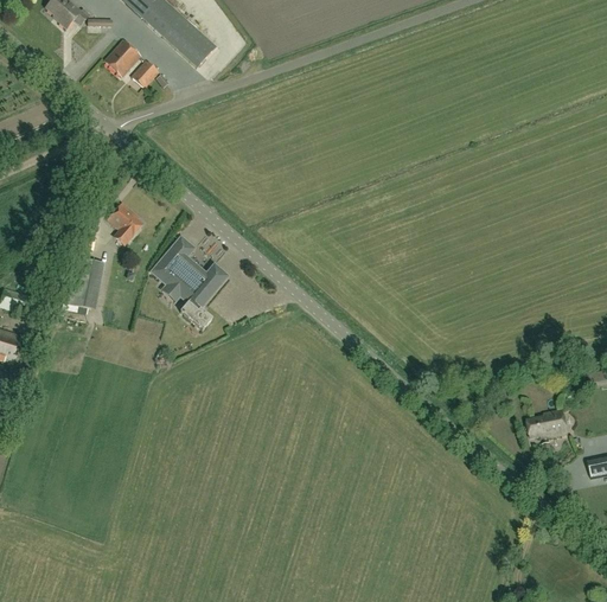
[(81,11),(69,0),(51,0),(46,6),(58,17),(57,19),(65,26),(75,18),(81,23),(89,13),(83,7),(81,11)]
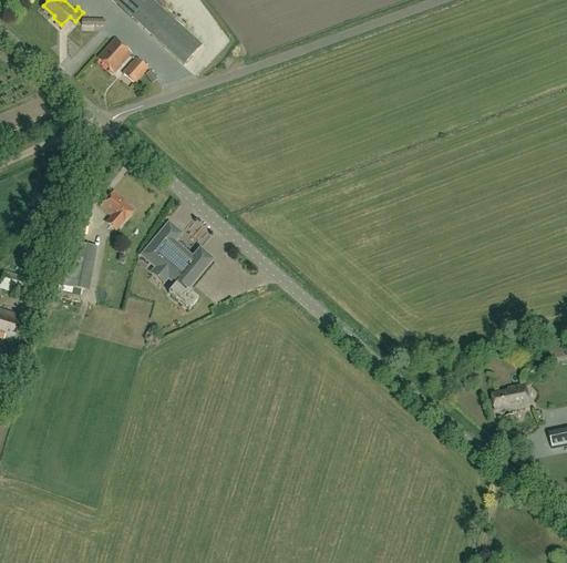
[(115,0),(183,61),(200,41),(154,0),(115,0)]
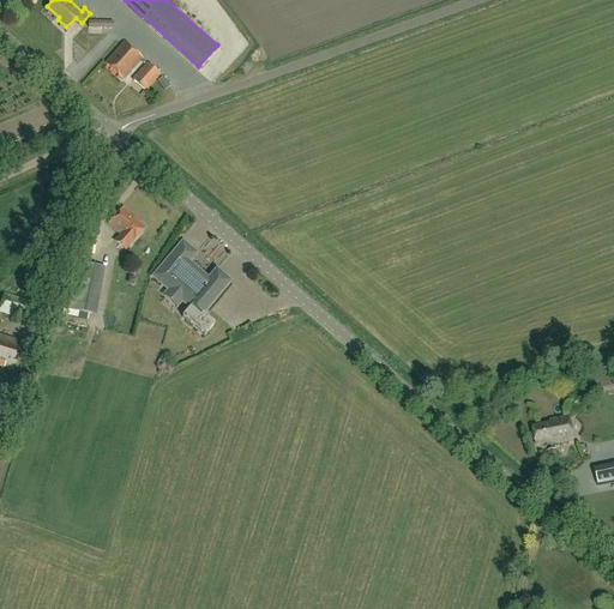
[(104,60),(122,76),(142,54),(124,38),(104,60)]
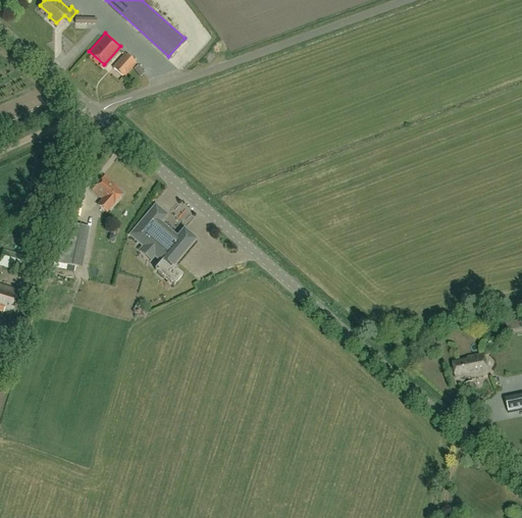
[(125,50),(113,64),(124,73),(137,60),(125,50)]
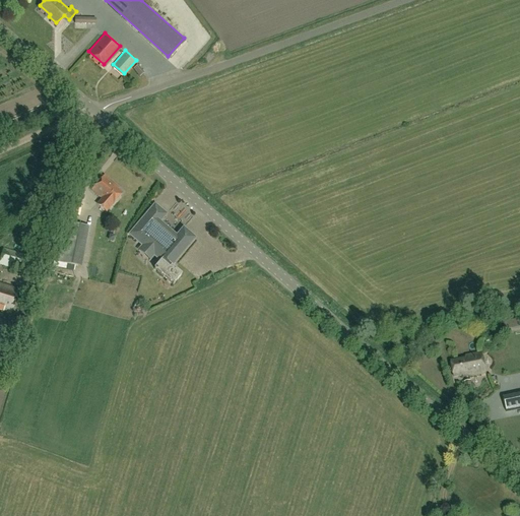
[(106,173),(92,187),(103,195),(101,198),(109,205),(122,191),(117,187),(119,185),(106,173)]
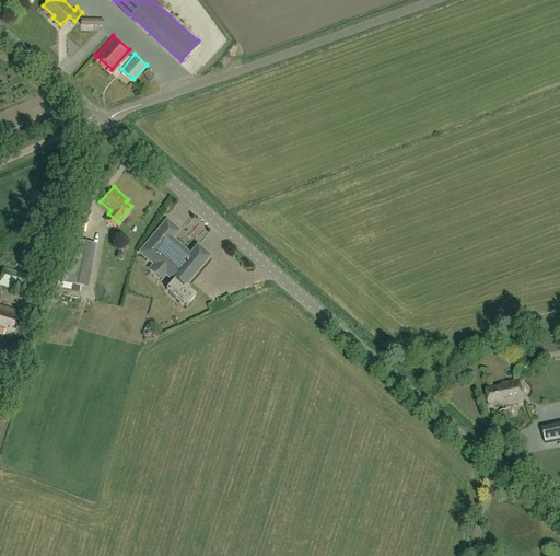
[(88,221),(90,207),(80,205),(78,219),(88,221)]
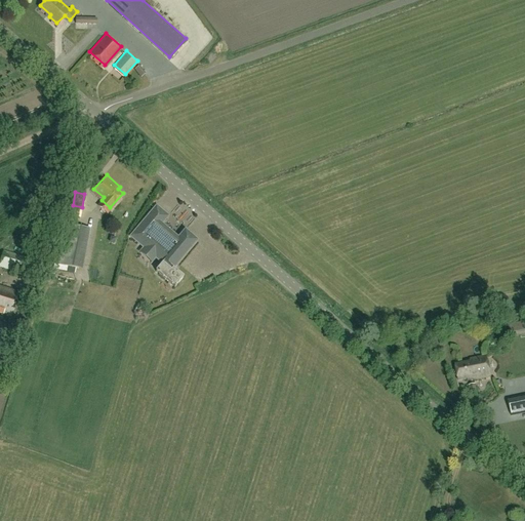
[(157,204),(131,234),(162,261),(171,269),(172,267),(197,238),(185,228),(178,236),(162,223),(168,214),(157,204)]
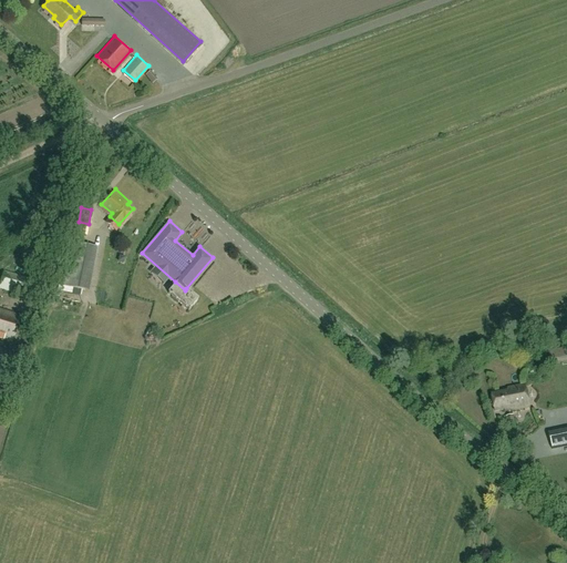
[(84,287),(94,245),(72,239),(63,283),(84,287)]
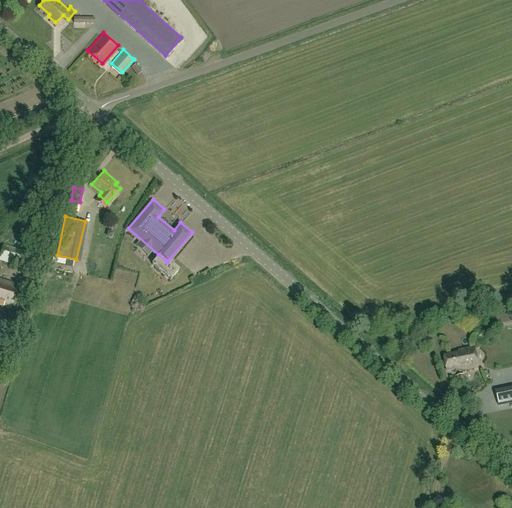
[(24,230),(33,234),(38,220),(29,217),(24,230)]
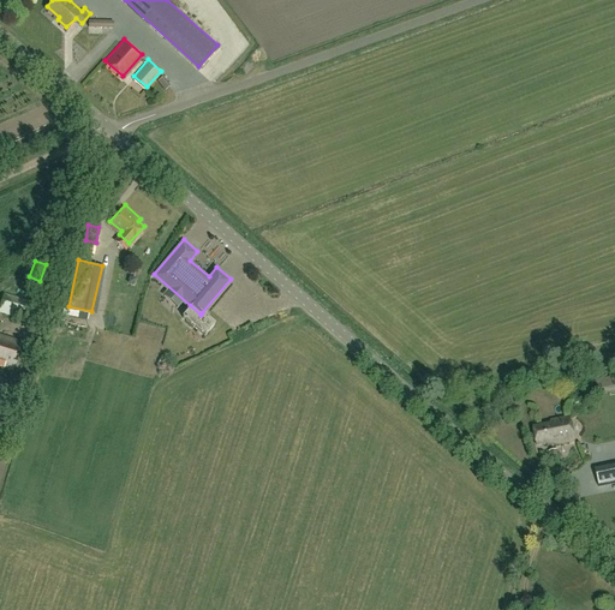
[(35,299),(4,289),(0,303),(0,309),(29,317),(35,299)]
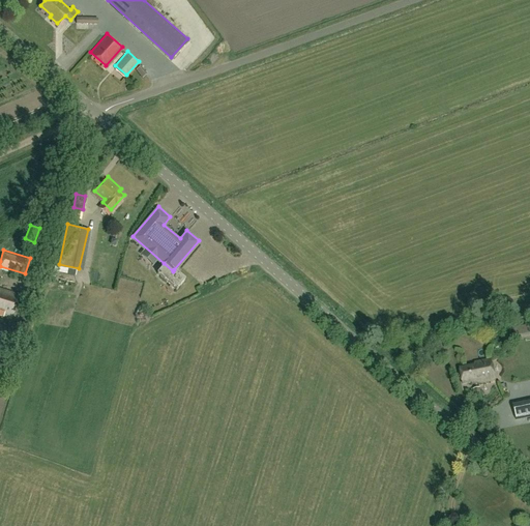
[(173,271),(164,263),(157,270),(176,287),(185,276),(178,270),(177,272),(174,269),(173,271)]
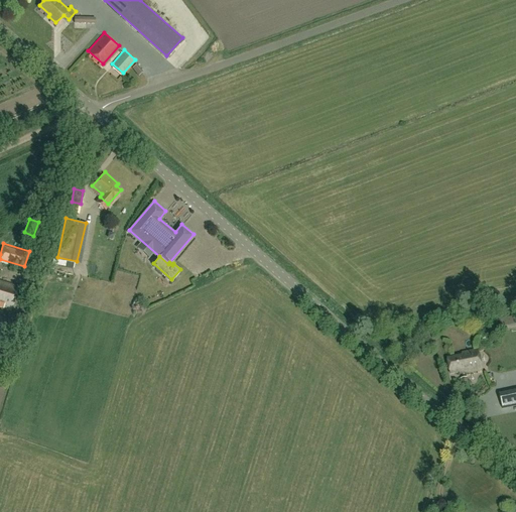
[(89,272),(88,261),(76,262),(76,272),(89,272)]
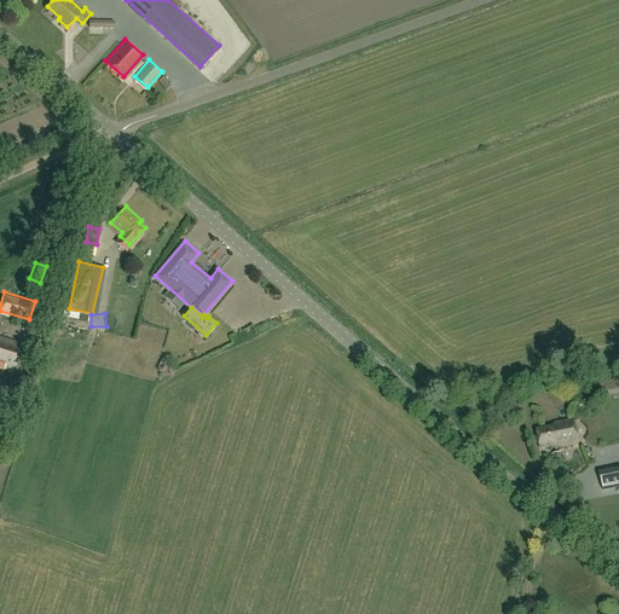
[(0,364),(13,369),(22,341),(0,334),(0,364)]
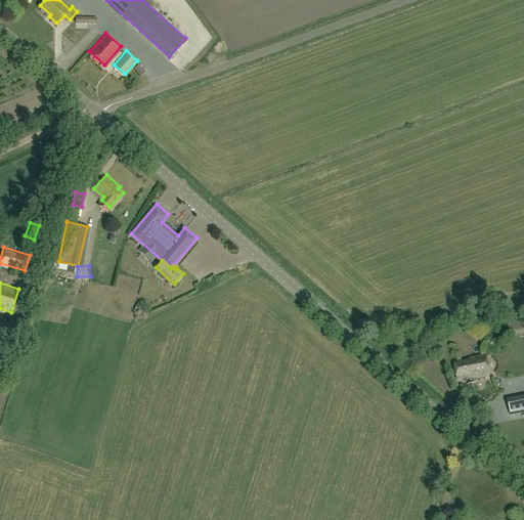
[(0,338),(8,341),(13,322),(0,318),(0,338)]
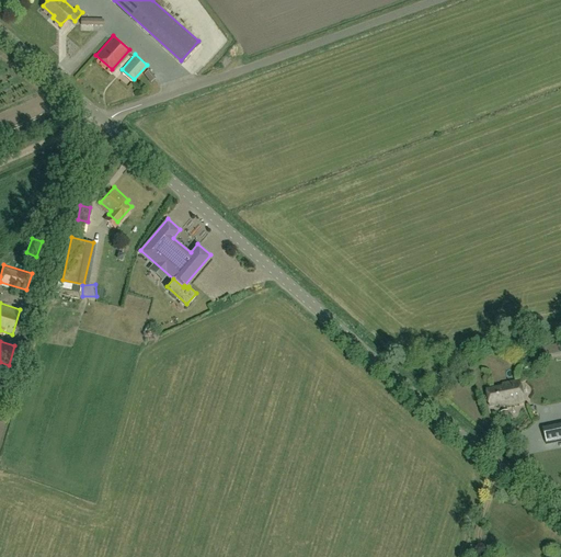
[(502,382),(503,384),(488,387),(491,404),(506,400),(506,402),(524,399),(519,378),(502,382)]
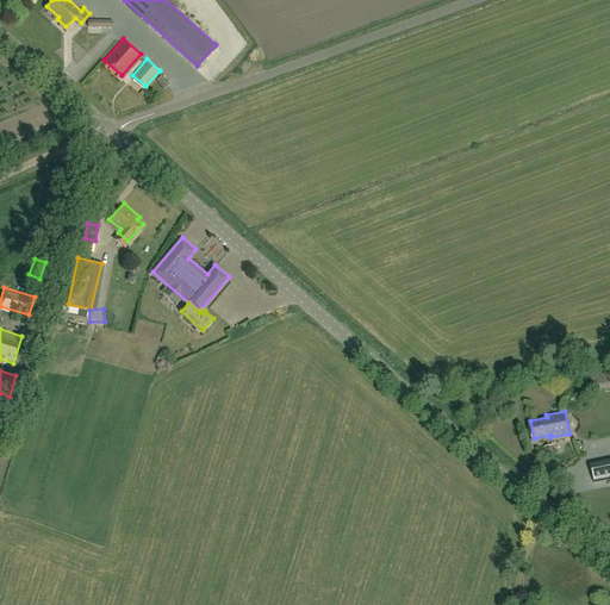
[(554,450),(552,442),(545,443),(546,453),(554,450)]
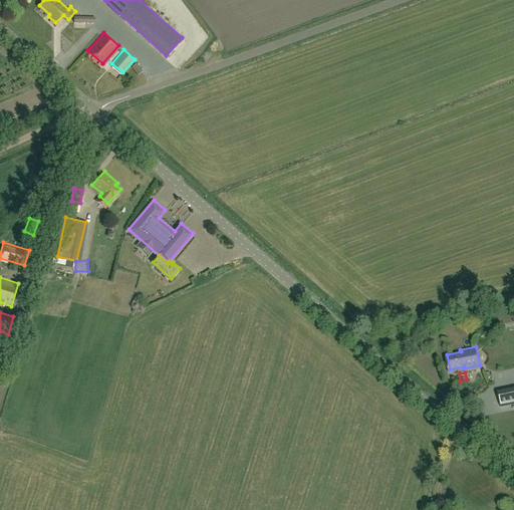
[(513,387),(497,391),(500,405),(513,401),(513,387)]
